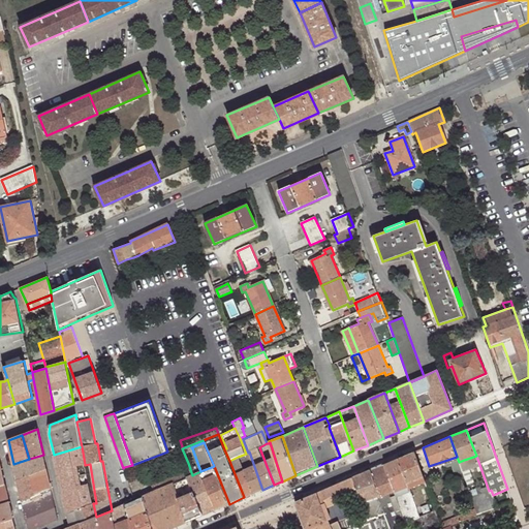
[(65,505),(67,514),(93,503),(90,488),(83,490),(82,485),(78,465),(85,464),(82,446),(54,455),(63,495),(65,505)]
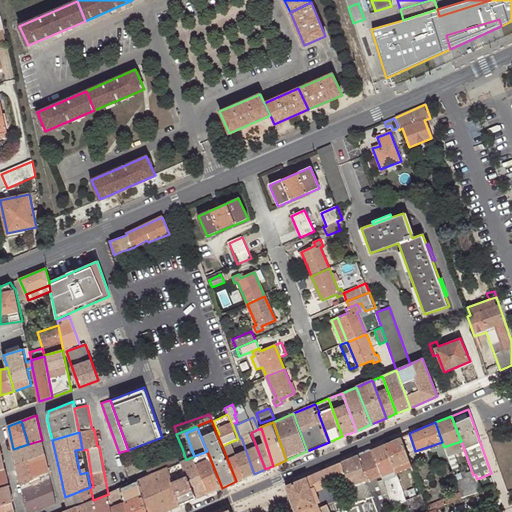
[(230,442),(245,478),(254,474),(241,437),(240,438),(238,439),(230,442)]
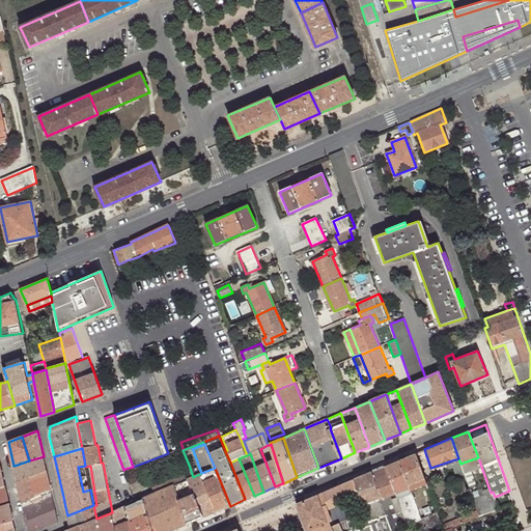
[(411,490),(426,482),(416,453),(399,460),(411,490)]
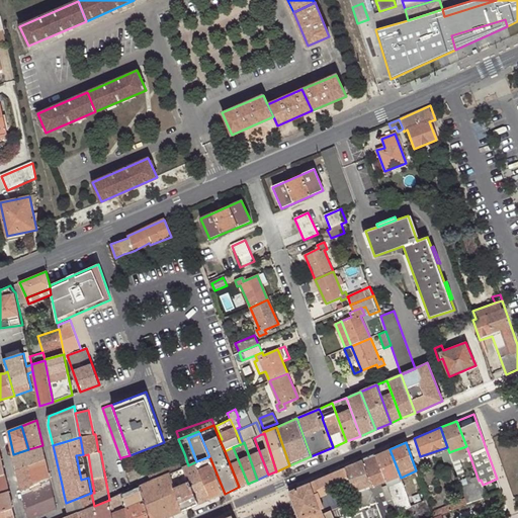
[(28,449),(13,454),(17,469),(46,459),(42,445),(28,449)]
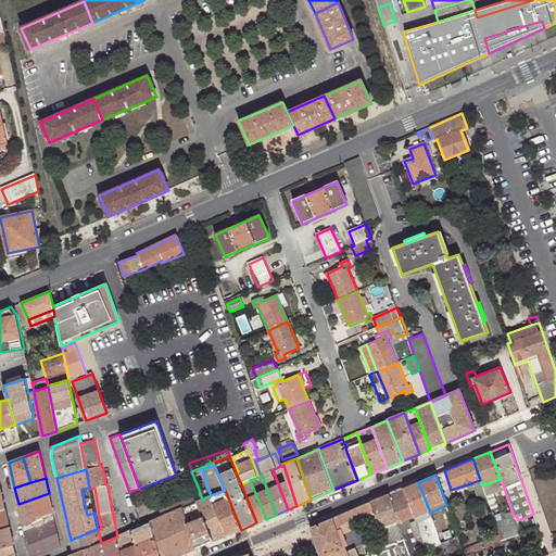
[(241,484),(256,522),(266,519),(250,480),(241,484)]
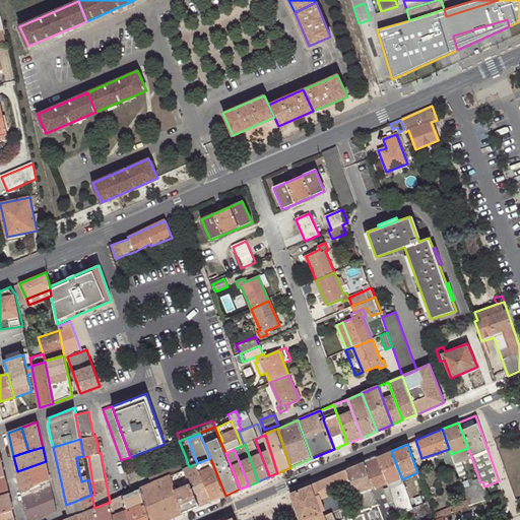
[(399,514),(412,509),(402,479),(391,451),(377,456),(388,483),(390,490),(397,509),(399,514)]
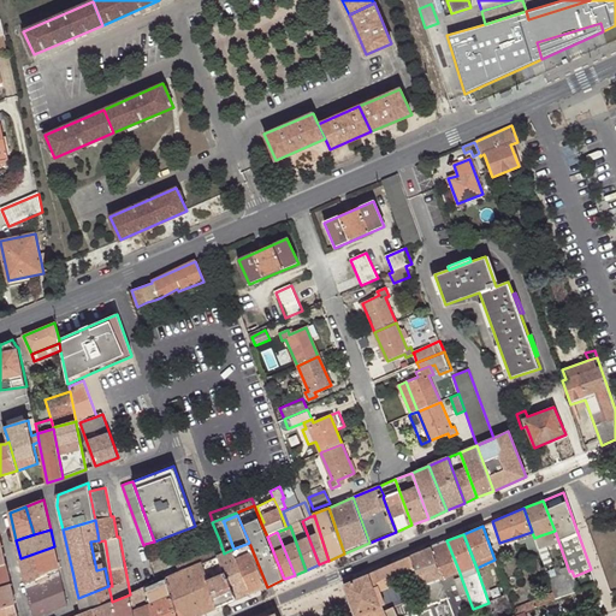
[(538,550),(544,548),(540,535),(534,538),(538,550)]
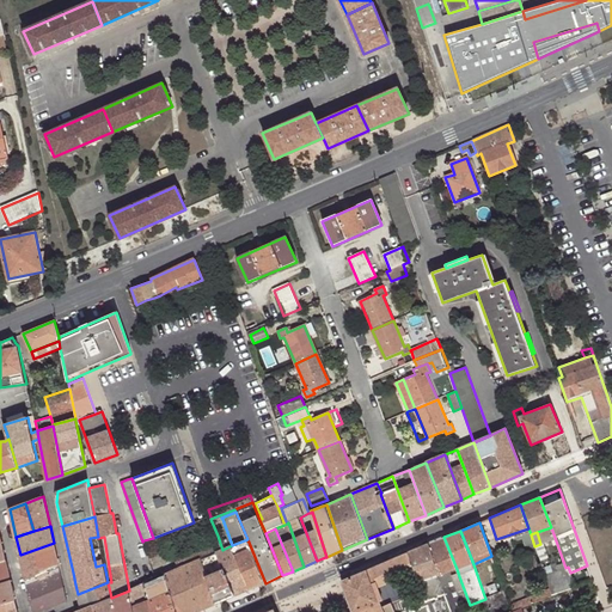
[(171,591),(176,611),(196,611),(215,605),(200,560),(216,552),(222,550),(218,536),(173,555),(179,568),(166,575),(171,591)]
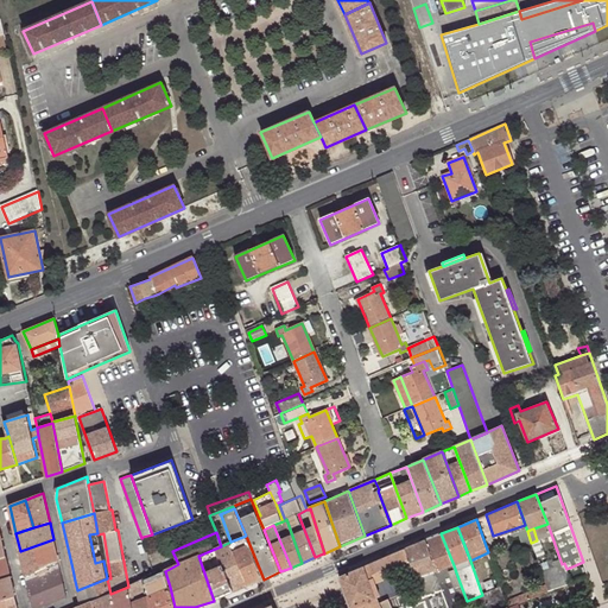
[(454,565),(441,533),(425,540),(437,571),(454,565)]
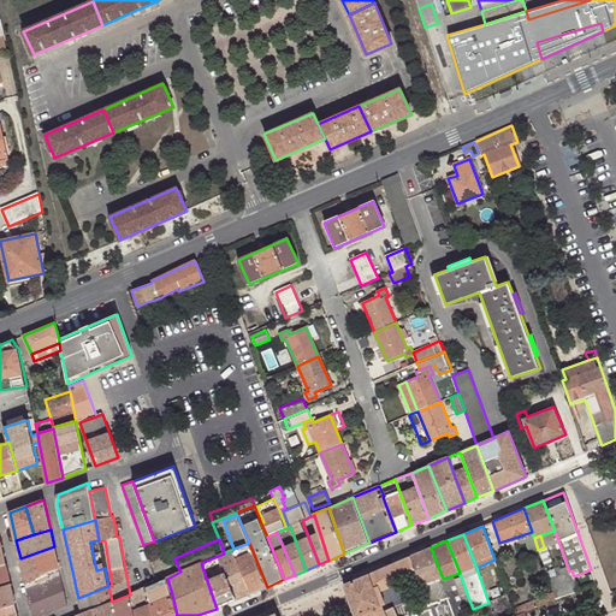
[(267,587),(249,543),(234,549),(252,593),(267,587)]
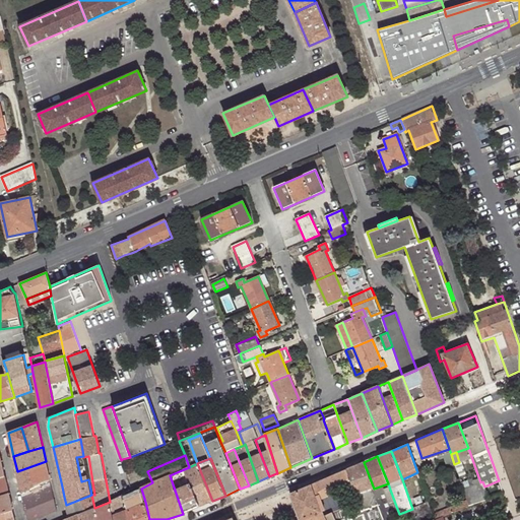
[(46,461),(17,471),(22,493),(50,481),(46,461)]
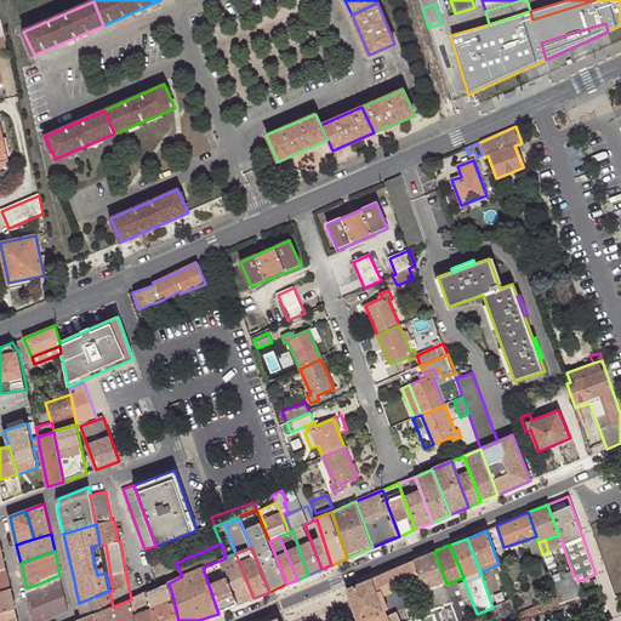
[(542,554),(548,569),(556,567),(551,551),(548,552),(542,554)]
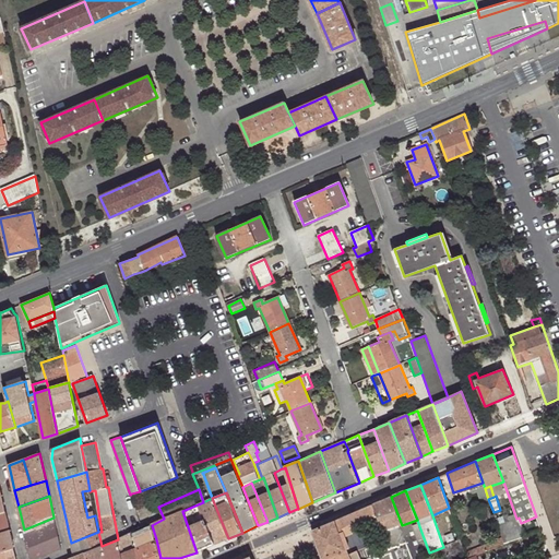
[(391,497),(372,504),(389,549),(407,542),(404,532),(402,525),(391,497)]
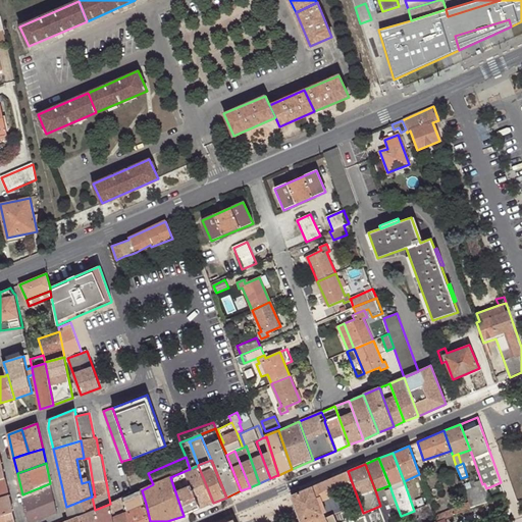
[(213,503),(198,465),(190,469),(185,471),(200,508),(213,503)]
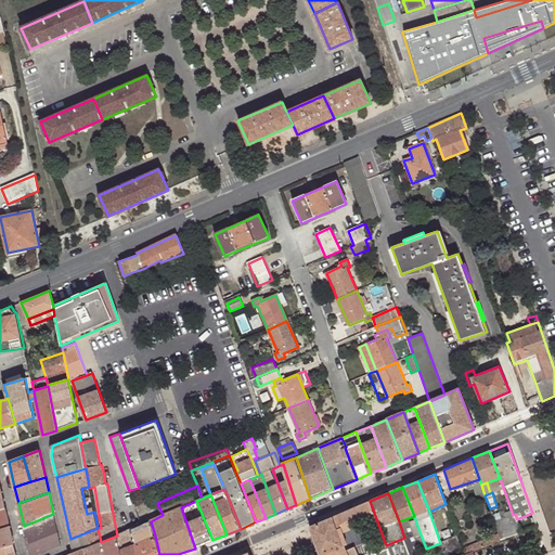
[(181,507),(195,549),(213,540),(196,501),(181,507)]
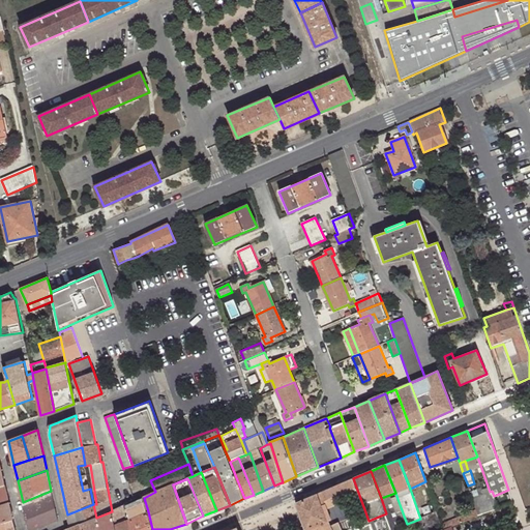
[(391,529),(390,525),(386,513),(369,521),(353,478),(296,503),(305,529),(357,529),(362,528),(370,526),(371,529),(391,529)]
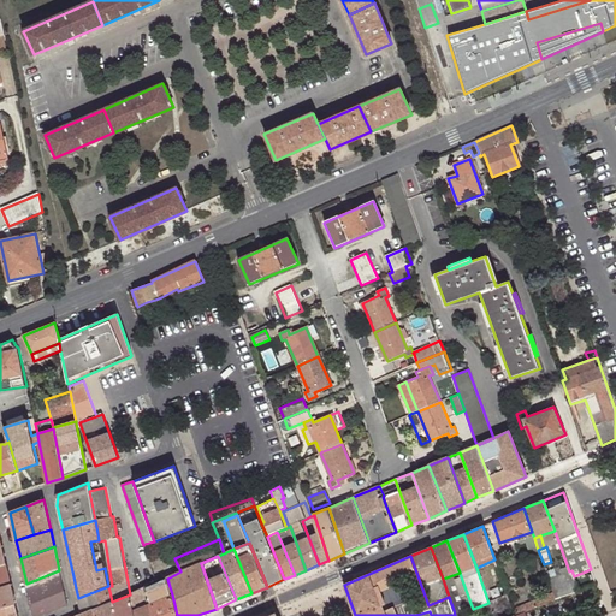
[(0,586),(11,584),(6,564),(0,566),(0,586)]
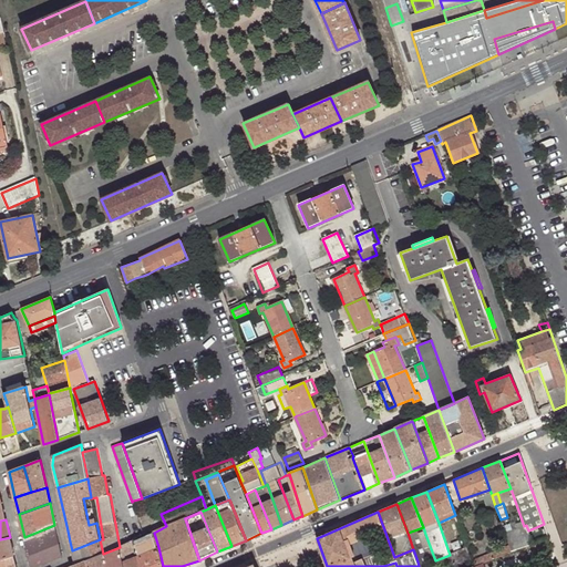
[(54,525),(24,537),(30,566),(34,566),(62,556),(54,525)]
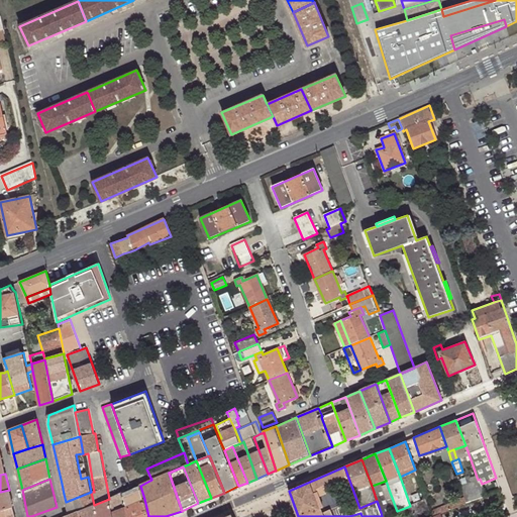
[(466,502),(467,503),(487,496),(482,484),(480,479),(478,480),(460,486),(464,497),(466,502)]
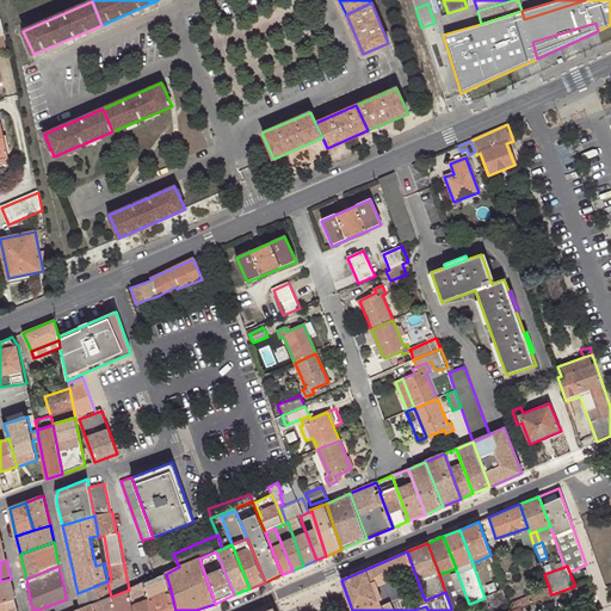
[(458,575),(456,568),(439,574),(442,581),(458,575)]
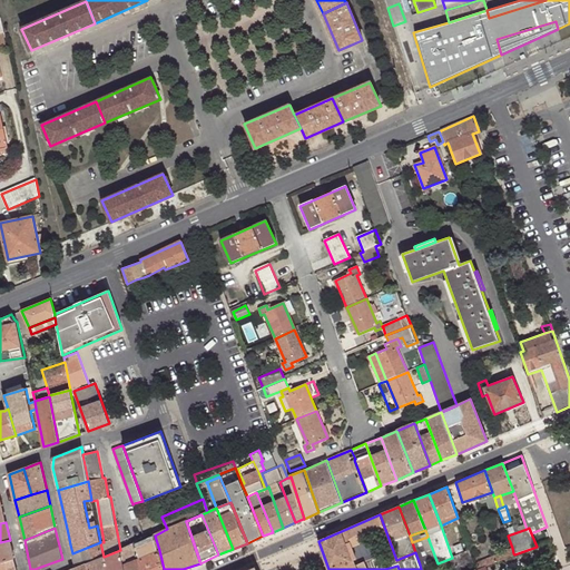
[(138,557),(139,558),(159,550),(155,536),(135,543),(138,557)]
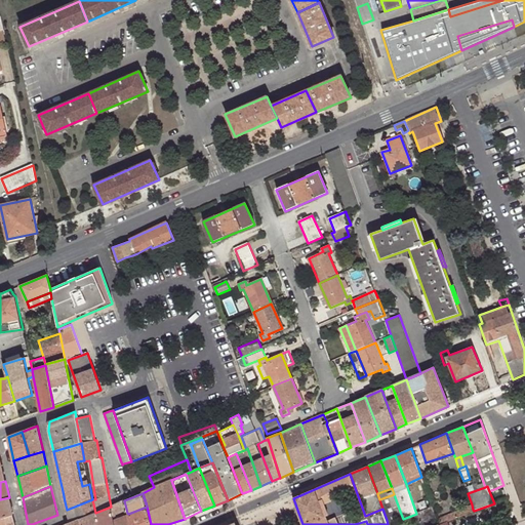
[(9,497),(0,499),(0,519),(13,515),(9,497)]
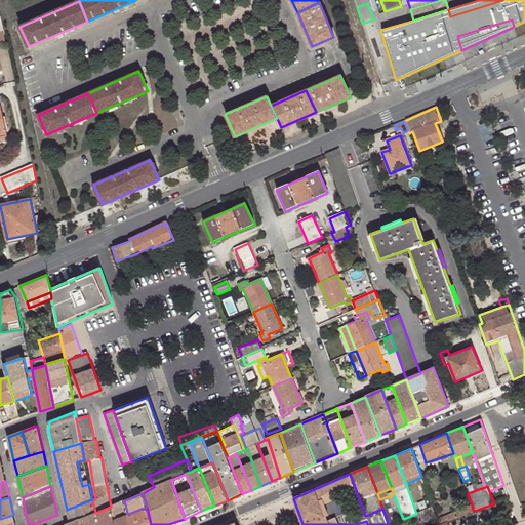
[(67,510),(70,524),(80,519),(95,513),(92,499),(67,510)]
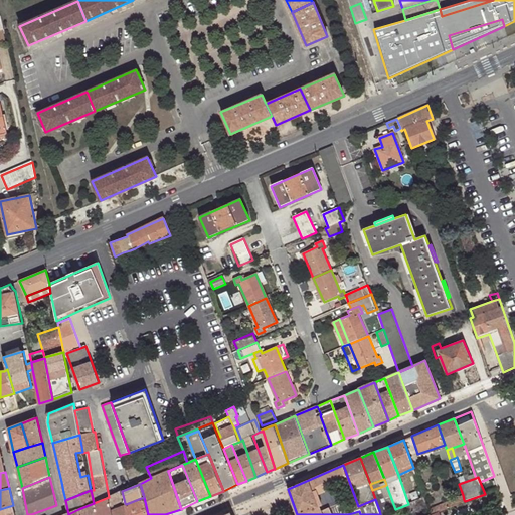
[(109,497),(94,503),(96,514),(113,514),(113,510),(112,509),(125,503),(122,491),(109,497)]
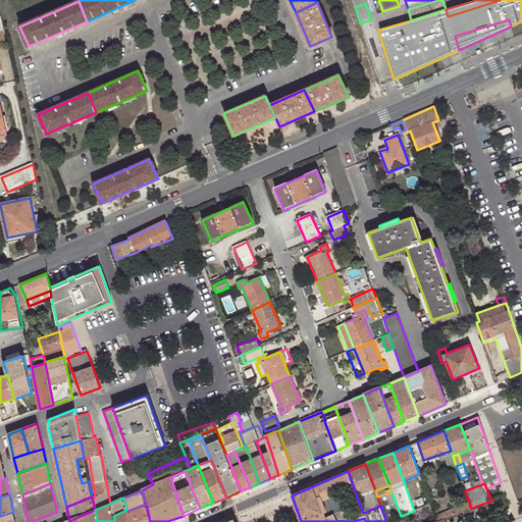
[(433,516),(435,521),(454,514),(470,507),(469,502),(433,516)]
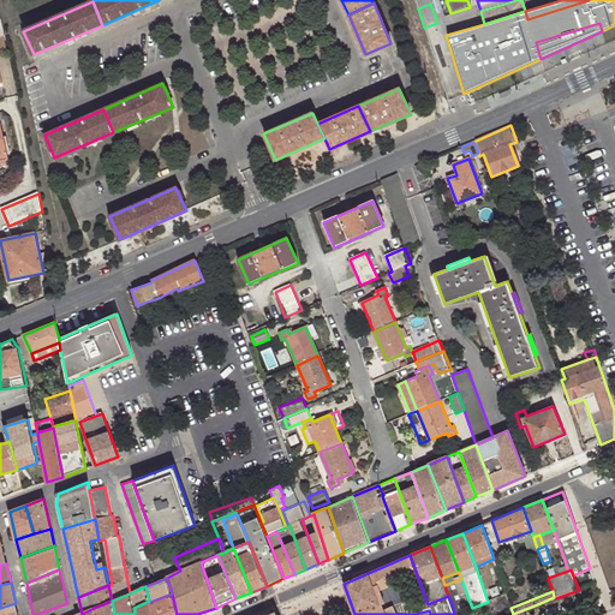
[(177,614),(172,593),(150,602),(153,614),(177,614)]
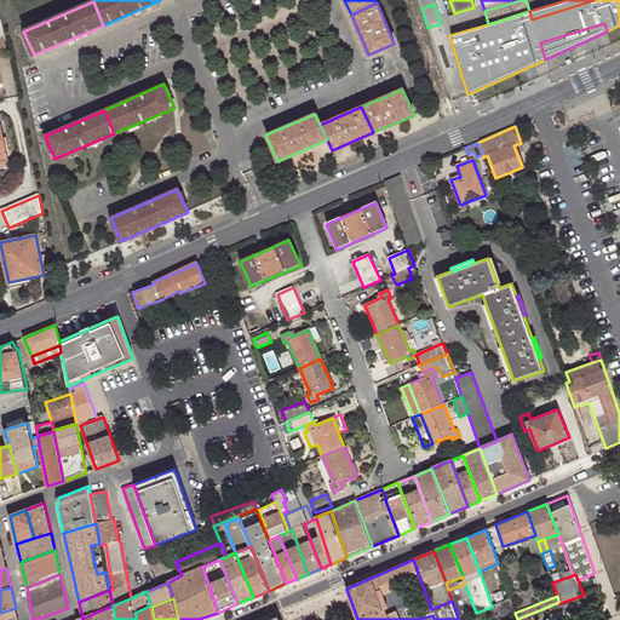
[(95,613),(97,619),(115,619),(113,606),(95,613)]
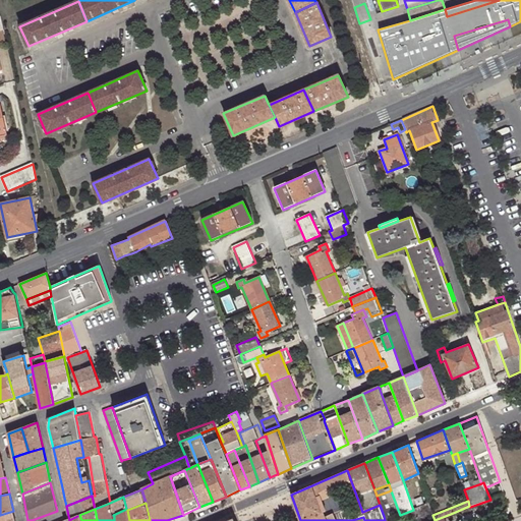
[(114,516),(114,520),(129,520),(127,510),(114,516)]
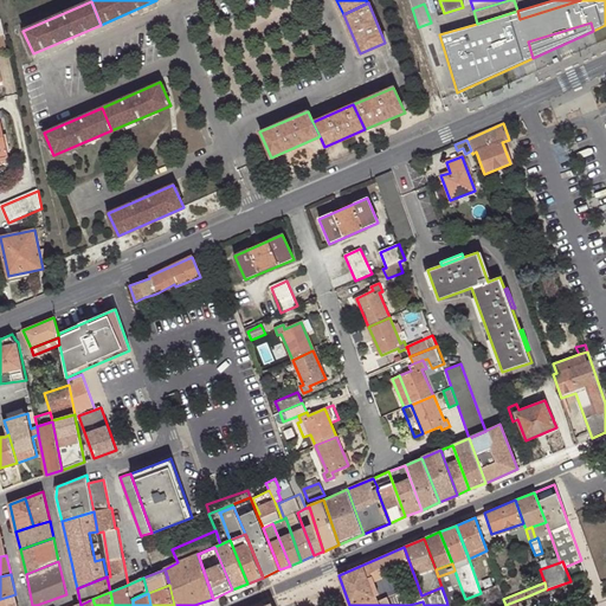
[(449,605),(455,604),(465,599),(463,593),(446,600),(447,605),(449,605)]
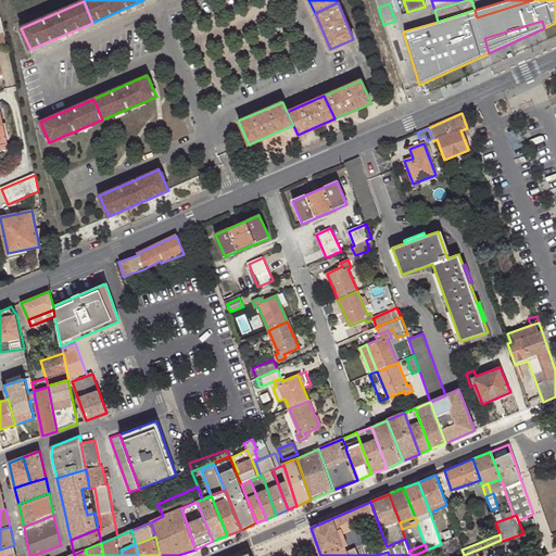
[(16,555),(14,545),(0,550),(0,555),(16,555)]
